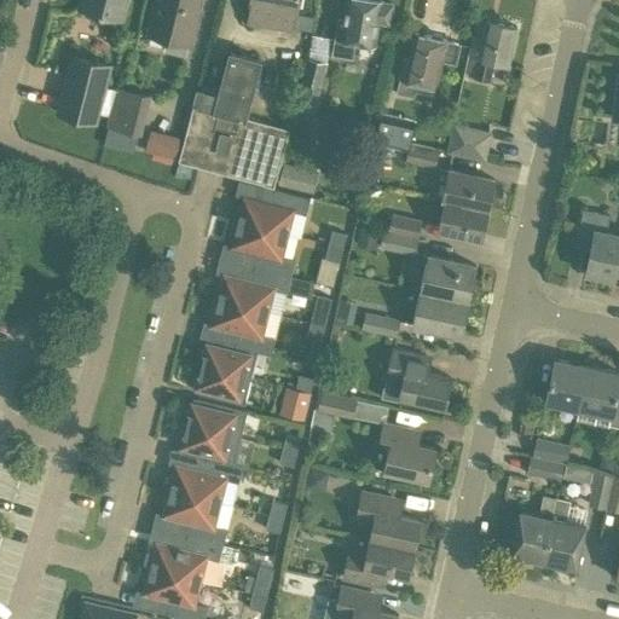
[(121,18),(125,0),(82,0),(81,9),(121,18)]
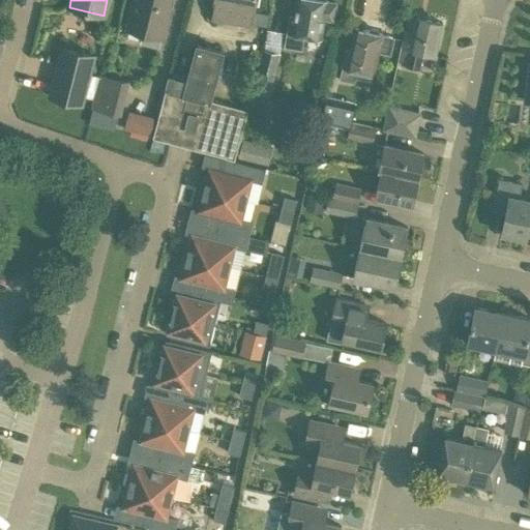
[(163,37),(167,22),(164,21),(169,0),(135,0),(127,28),(144,32),(141,42),(157,47),(159,37),(163,37)]
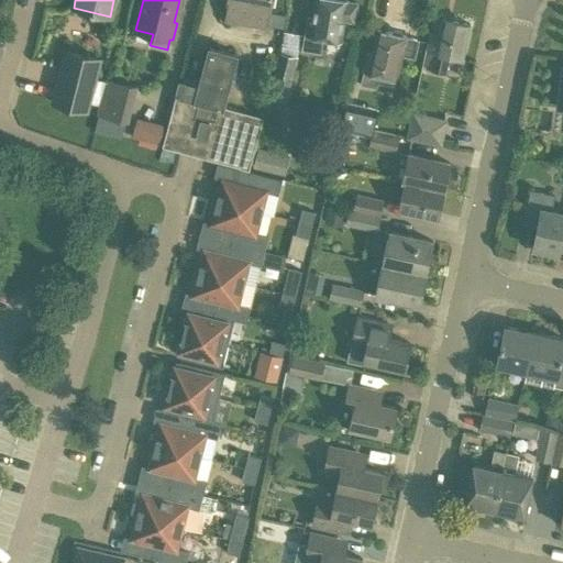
[(227,0),(227,6),(229,6),(225,20),(264,28),(266,13),(268,13),(271,0),(227,0)]
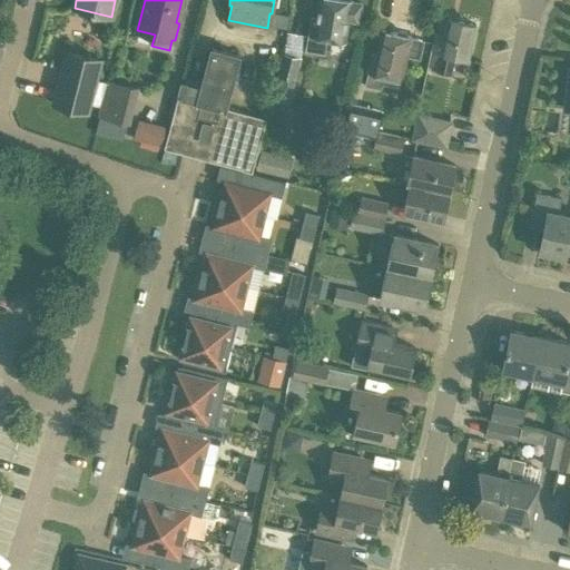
[(350,0),(318,0),(315,19),(312,18),(306,49),(323,52),(325,38),(344,41),(349,20),(359,22),(361,3),(351,1),(352,0),(350,0)]
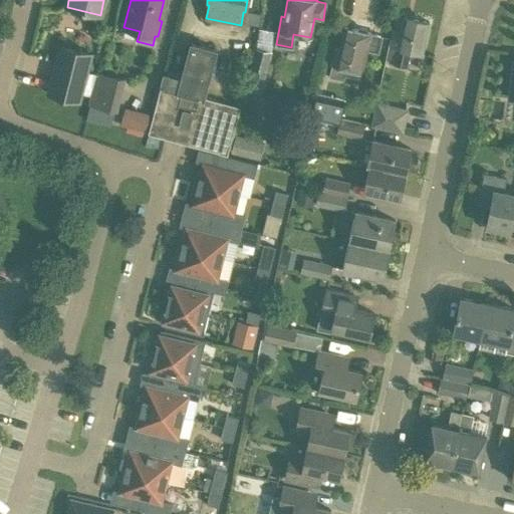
[(245,12),(243,24),(257,26),(260,15),(245,12)]
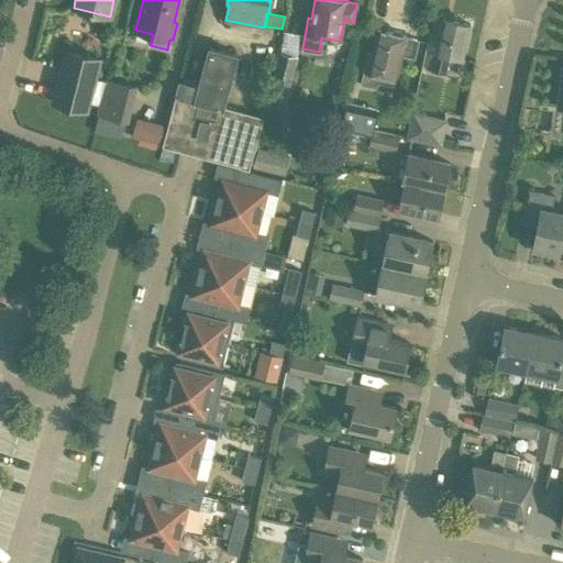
[(462,58),(470,24),(442,18),(430,70),(445,75),(450,56),(462,58)]
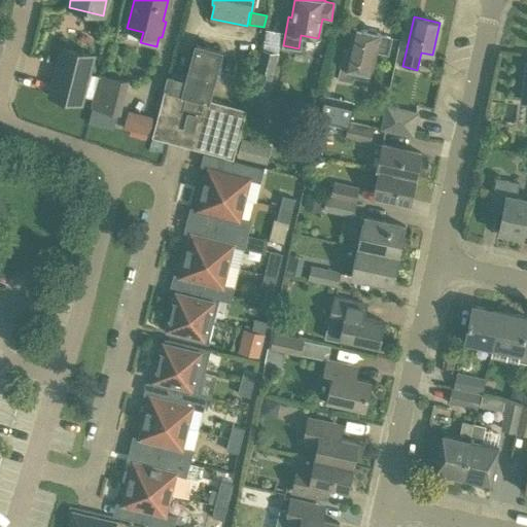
[(367,31),(352,28),(347,50),(344,49),(337,79),(352,83),(356,69),(371,72),(376,50),(387,53),(390,37),(379,35),(380,34),(377,33),(376,30),(370,29),(367,31)]
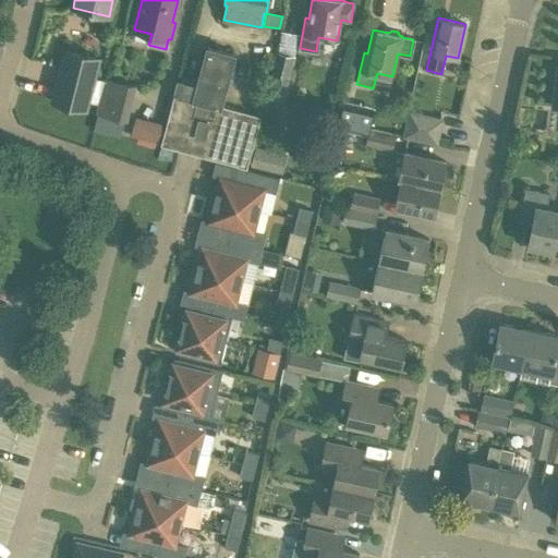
[(293,50),(293,34),(281,33),(280,49),(293,50)]
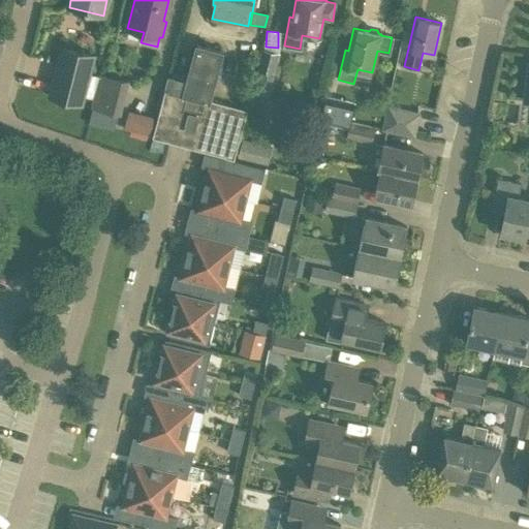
[(209,100),(222,52),(196,44),(187,82),(168,76),(152,138),(168,143),(234,159),(247,110),(209,100)]
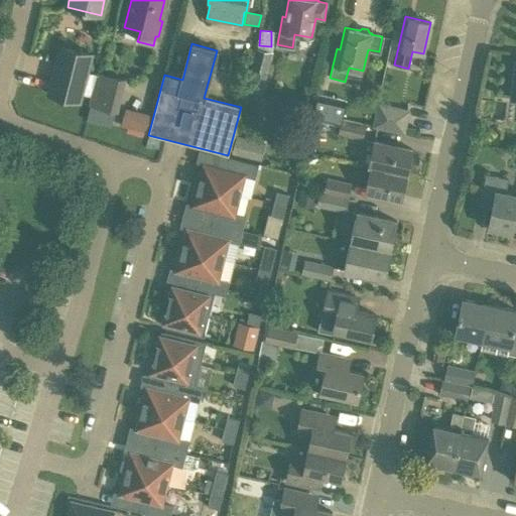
[(81,104),(94,53),(58,44),(45,96),(81,104)]
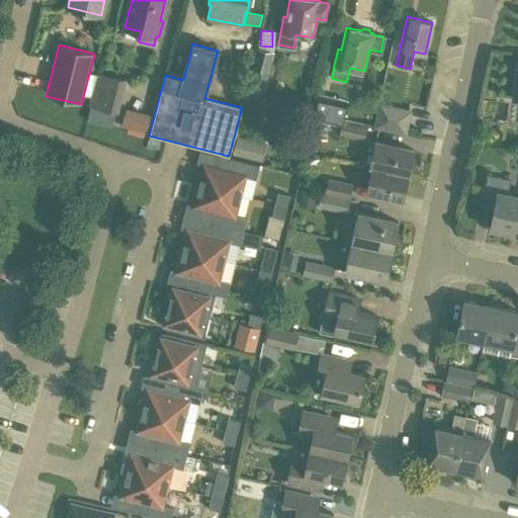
[(268,73),(273,53),(257,49),(252,69),(268,73)]
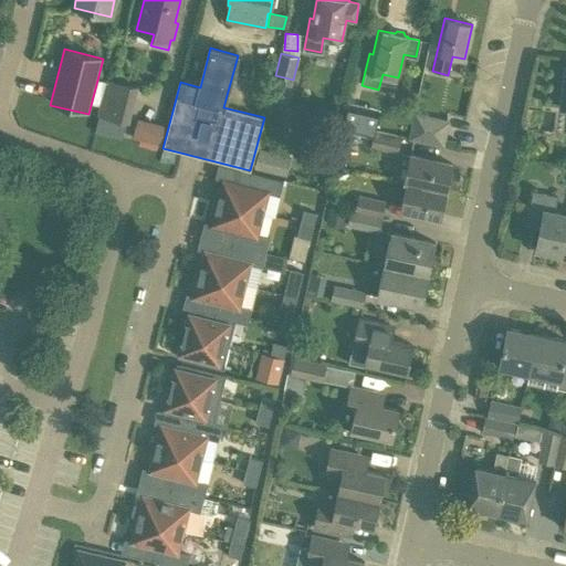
[(279,79),(273,101),(287,104),(293,82),(279,79)]
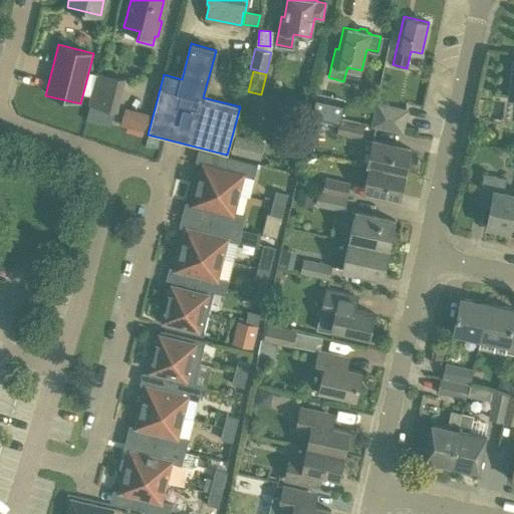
[(115,110),(122,80),(97,73),(90,103),(115,110)]
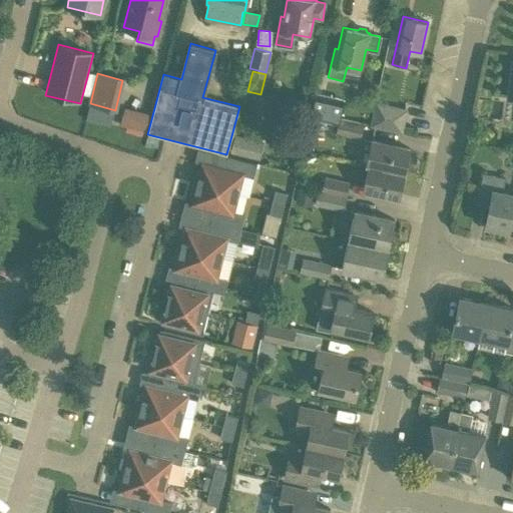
[(335,124),(340,104),(327,101),(326,107),(313,104),(310,118),(335,124)]
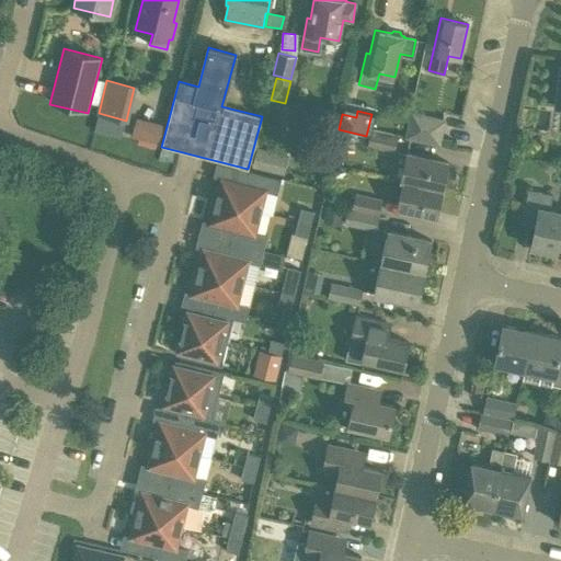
[(453,148),(455,141),(441,138),(445,119),(410,111),(404,137),(453,148)]
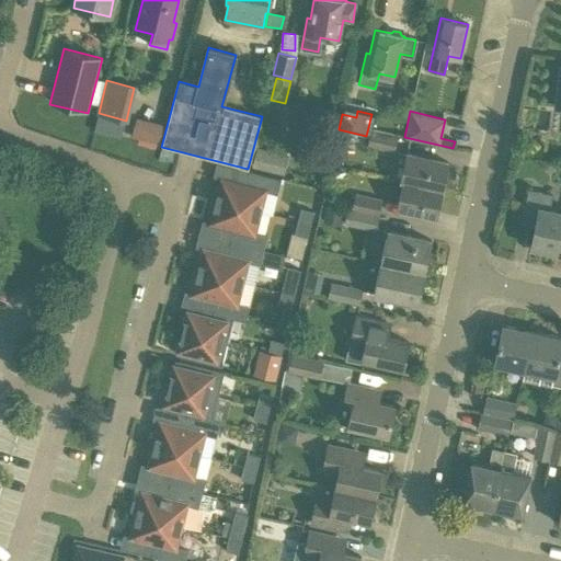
[(162,125),(149,122),(144,141),(157,145),(162,125)]
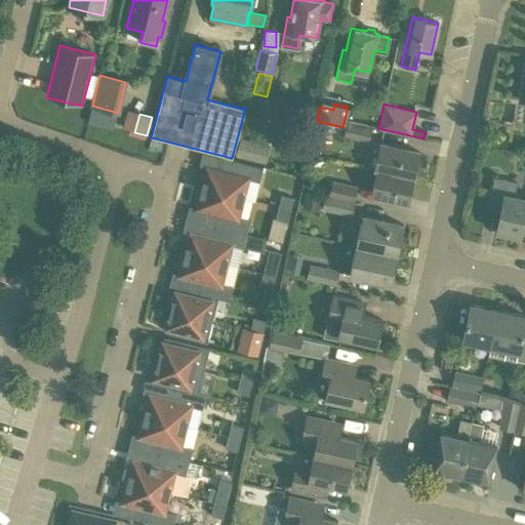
[(368,143),(371,126),(347,121),(344,136),(368,143)]
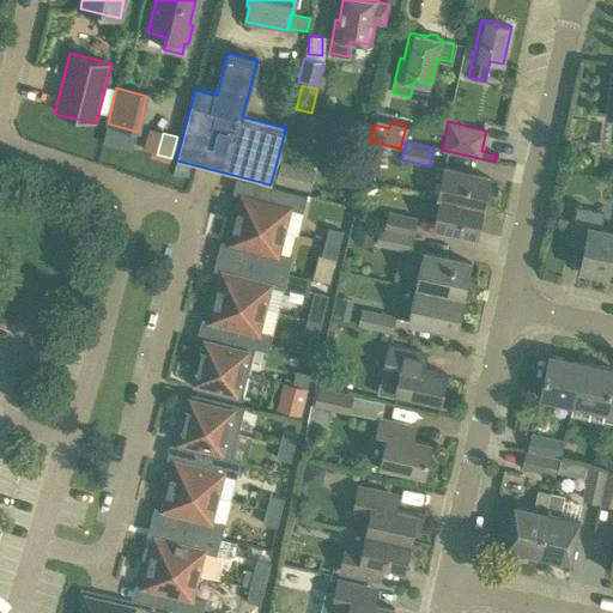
[(297,165),(280,161),(274,182),(292,187),(297,165)]
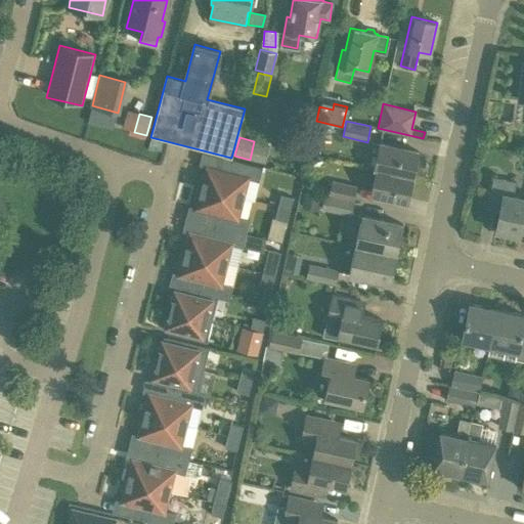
[(377,168),(412,176),(418,151),(380,142),(374,168),(377,168)]
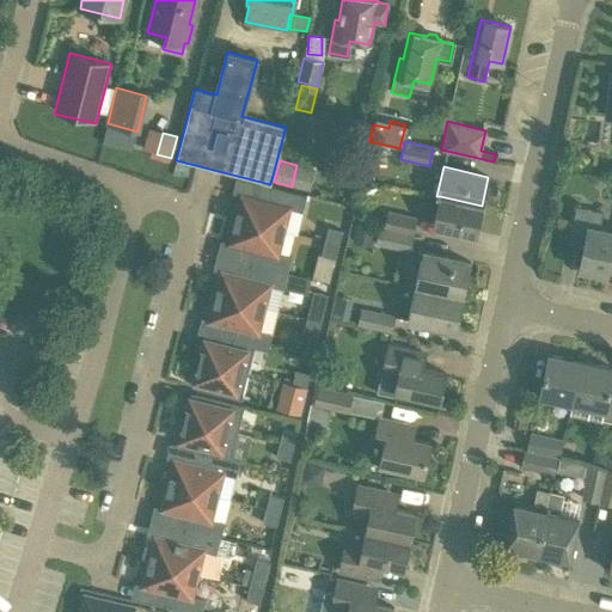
[(231,219),(285,232),(291,209),(303,213),(306,196),(259,184),(256,200),(240,196),(238,206),(234,204),(231,219)]
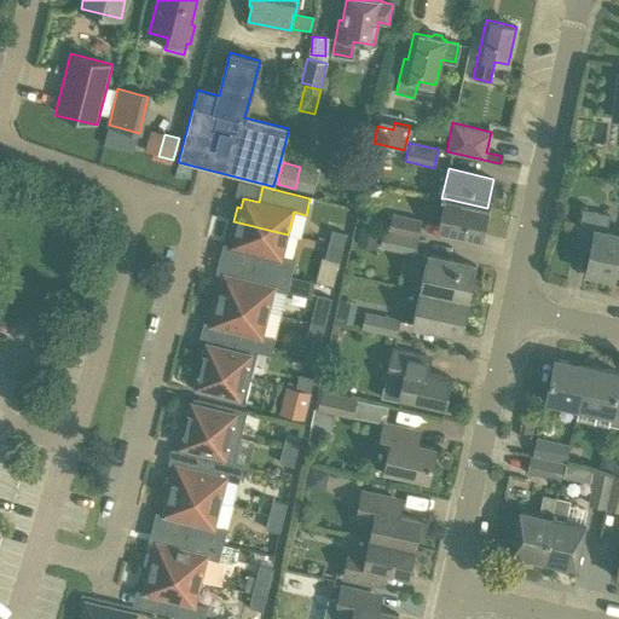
[(481,237),(487,208),(445,198),(439,229),(481,237)]
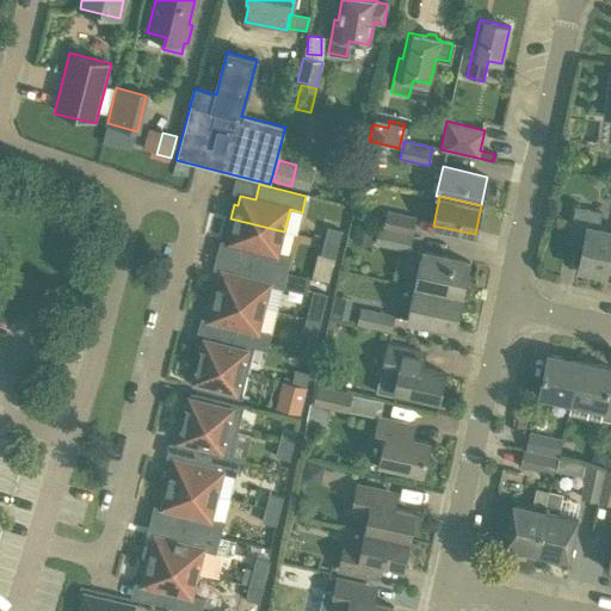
[(605,275),(610,245),(610,230),(598,229),(602,211),(575,207),(569,235),(584,238),(576,269),(605,275)]
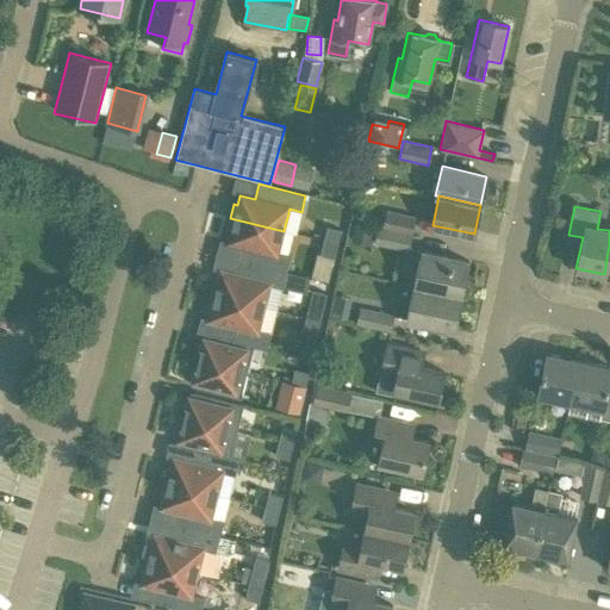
[(383,228),(411,235),(416,218),(386,211),(383,228)]
